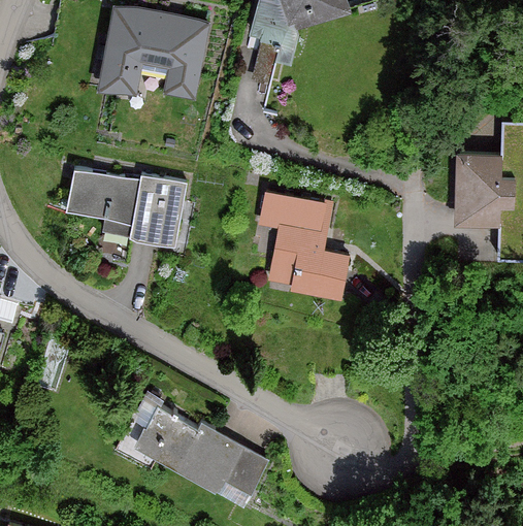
[(292,42),(292,34),(353,15),(348,0),(258,0),(250,35),(292,42)]
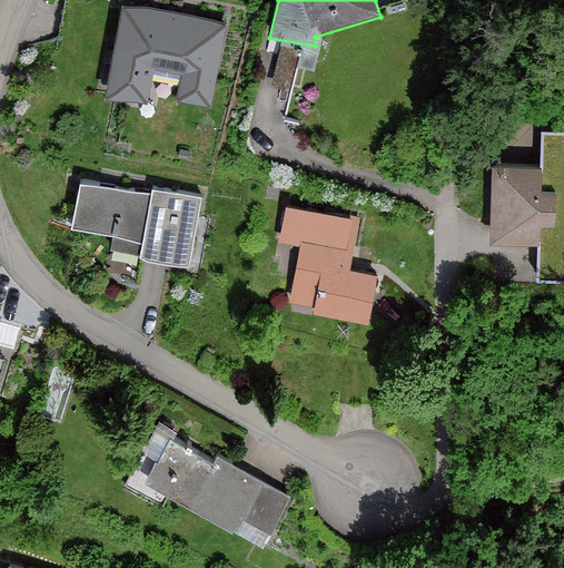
[(148,106),(155,70),(178,75),(172,101),(205,107),(220,23),(121,5),(104,97),(148,106)]
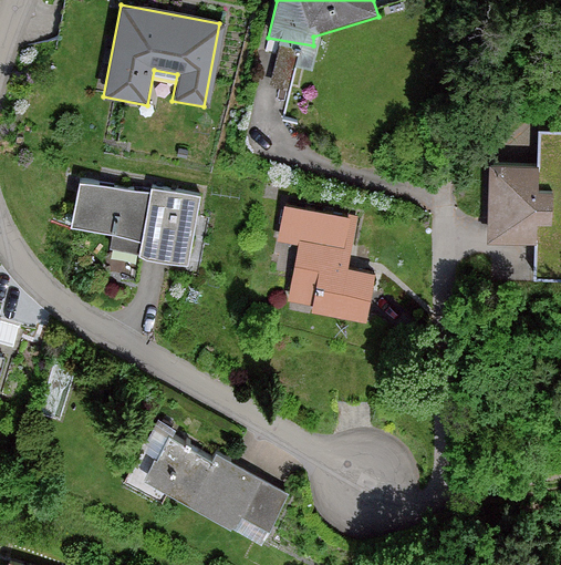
[(560,276),(560,130),(533,130),(532,163),(486,162),(484,240),(531,242),(530,276),(560,276)]
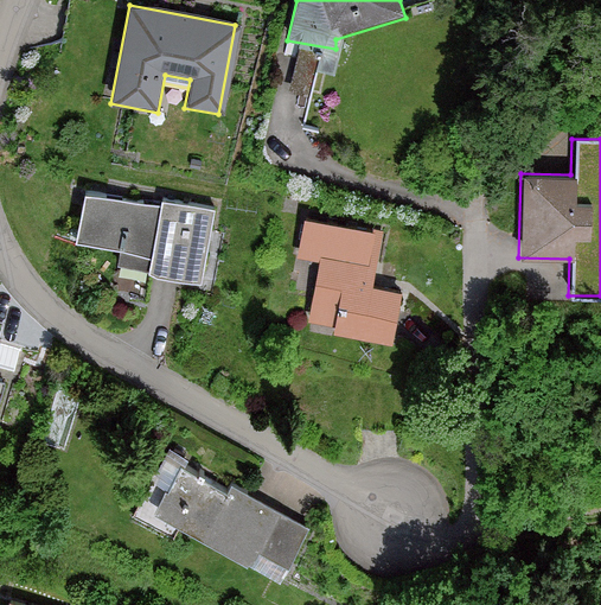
[(198,284),(212,212),(160,203),(159,209),(85,196),(76,246),(151,260),(148,275),(198,284)]
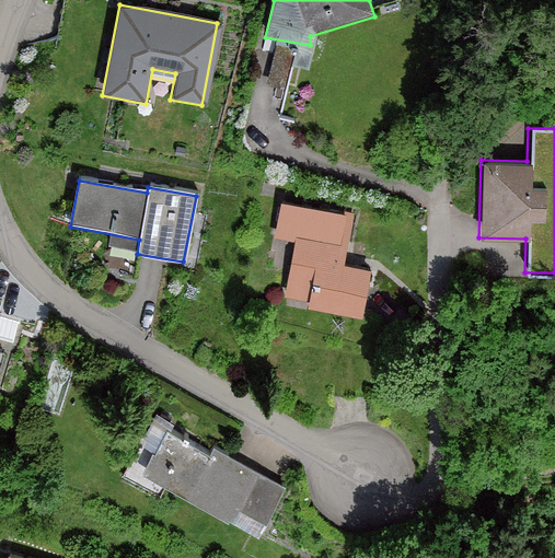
[(362,315),(371,267),(344,262),(353,217),(281,204),(274,241),(293,245),(284,298),(311,302),(310,305),(362,315)]
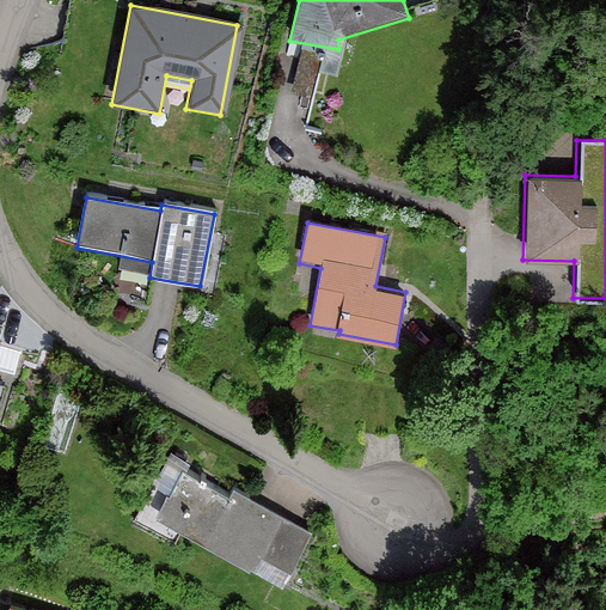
[(294,571),(314,534),(237,492),(232,500),(185,474),(161,517),(258,571),(267,555),(294,571)]
